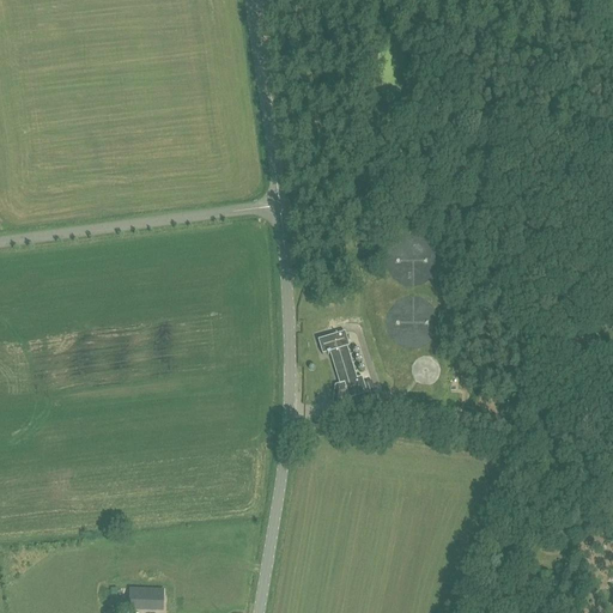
[(437,266),(437,261),(437,256),(436,252),(434,247),(431,243),(428,240),(423,237),(418,236),(413,235),(408,235),(404,236),(400,237),(395,240),(392,243),(389,247),(387,252),(386,256),(386,261),(386,266),(387,271),(389,274),(392,279),(395,281),(400,284),(404,286),(408,287),(413,287),(418,286),(423,284),(428,281),(431,279),(434,274),(436,271),(437,266)]
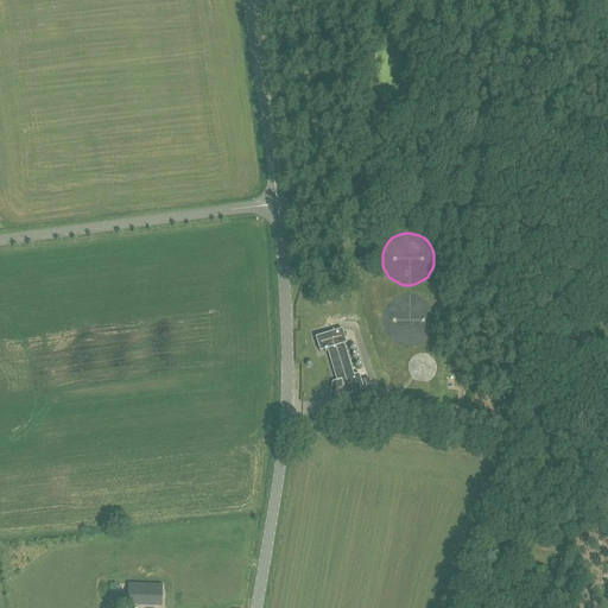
[(435,325),(435,321),(435,316),(432,311),(431,306),(428,303),(424,299),(420,297),(416,295),(411,295),(406,295),(401,295),(397,297),(393,299),(390,303),(386,306),(384,311),(382,316),(382,321),(382,325),(384,329),(386,334),(390,337),(393,341),(397,343),(401,346),(406,346),(411,346),(416,346),(420,343),(424,341),(428,337),(431,334),(432,329),(435,325)]
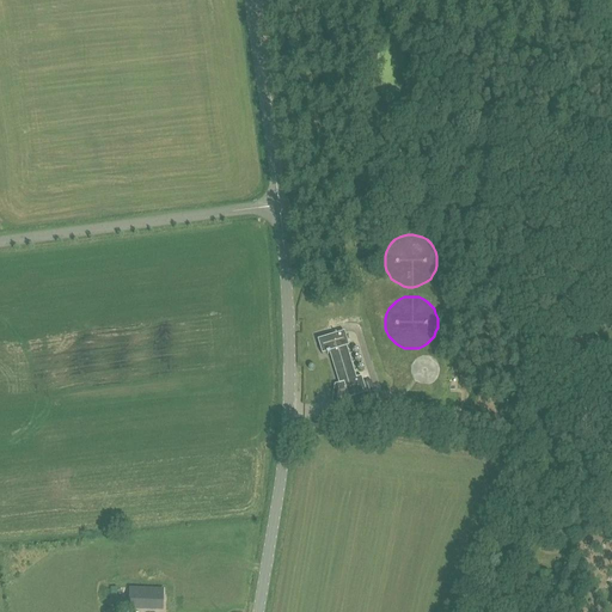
[(371,381),(363,384),(361,377),(356,379),(347,347),(349,347),(344,332),(317,341),(322,355),(325,354),(326,355),(329,354),(338,385),(335,386),(334,396),(334,402),(337,402),(350,404),(349,398),(366,393),(368,401),(375,398),(371,381)]
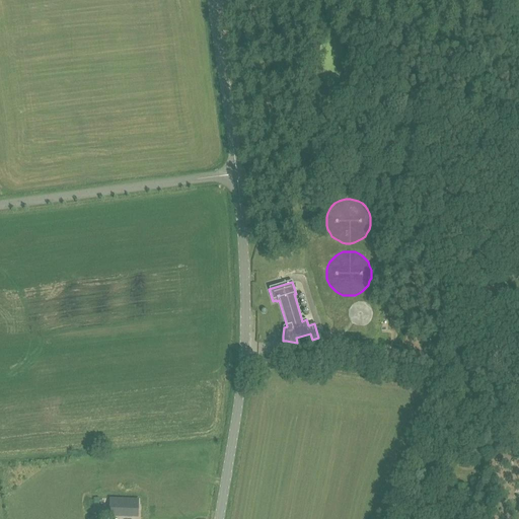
[(372,316),(373,314),(372,311),(372,309),(371,307),(369,305),(368,304),(366,303),(364,302),(361,301),(359,301),(357,302),(355,303),(353,304),(351,305),(350,307),(349,309),(348,312),(348,314),(348,316),(349,318),(350,320),(351,322),(353,324),(355,325),(357,326),(359,326),(361,326),(364,326),(366,325),(368,324),(369,322),(371,320),(372,318),(372,316)]
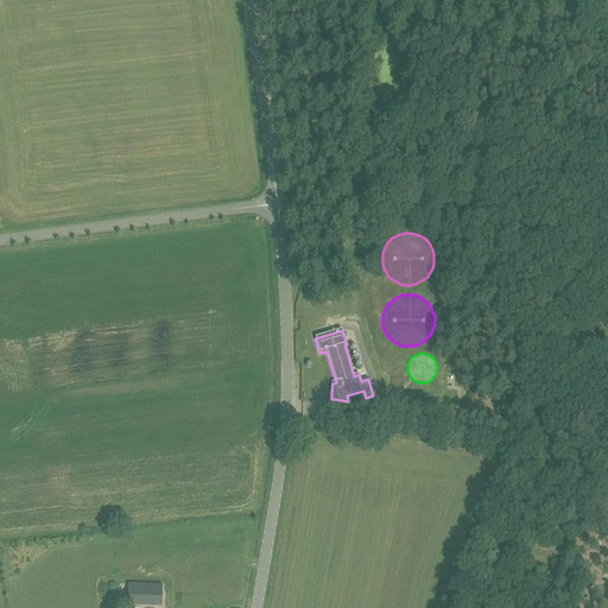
[(128,603),(160,605),(162,586),(130,584),(128,603)]
